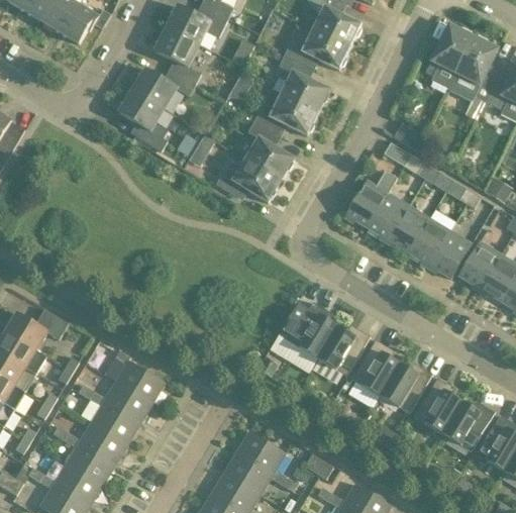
[(7,0),(24,11),(30,0),(7,0)]
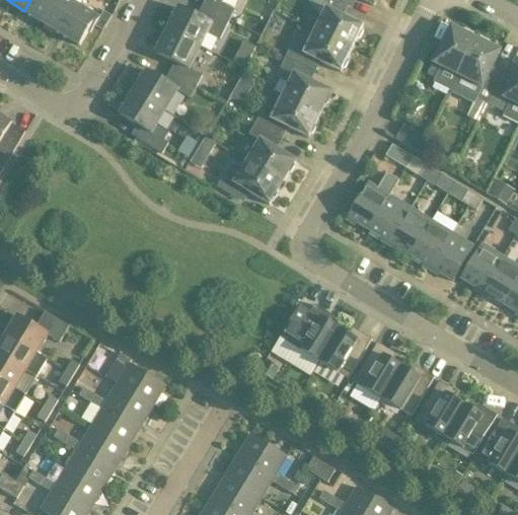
[(30,0),(24,11),(42,21),(55,0),(30,0)]
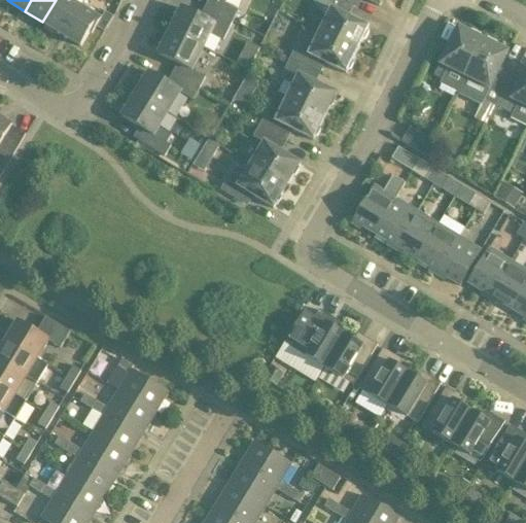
[(56,0),(42,22),(61,33),(79,2),(75,0),(56,0)]
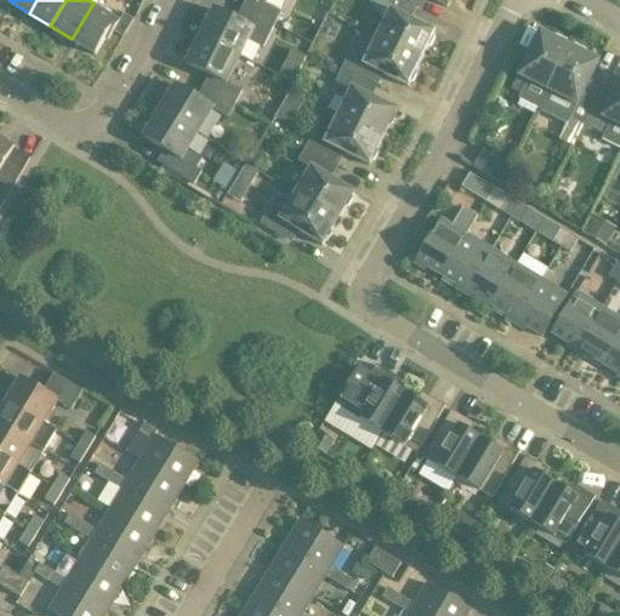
[(245,9),(273,22),(279,9),(263,1),(263,0),(250,0),(245,9)]
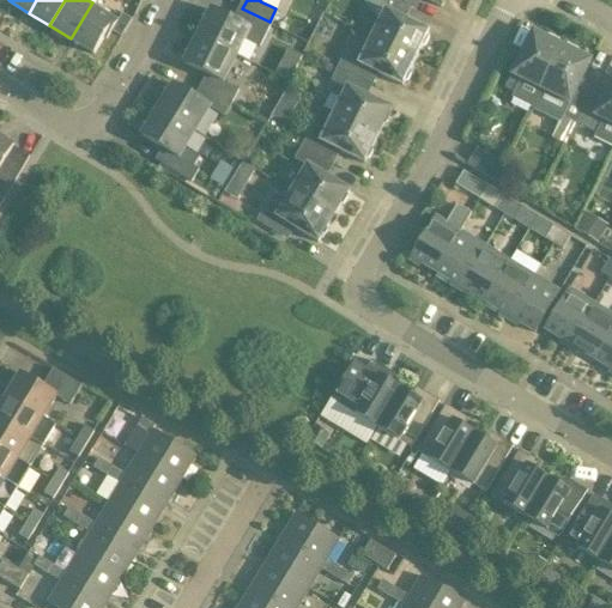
[(406,4),(410,5),(400,0),(363,0),(363,1),(374,16),(379,18),(370,34),(414,55),(428,29),(400,16),(406,4)]
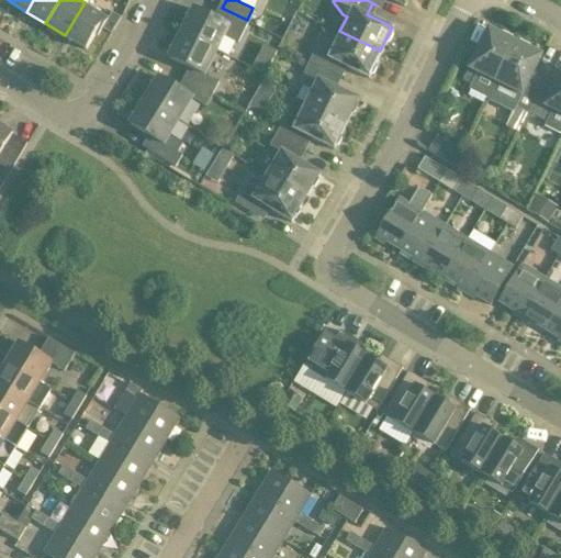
[(85,47),(93,32),(96,33),(107,17),(85,2),(65,35),(85,47)]
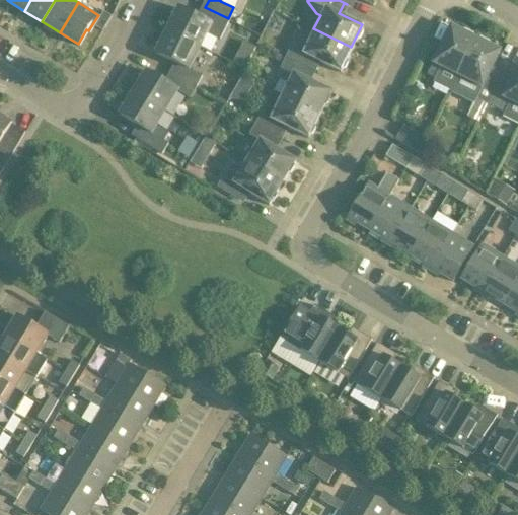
[(200,17),(177,5),(165,28),(199,45),(206,30),(218,37),(228,18),(205,7),(200,17)]
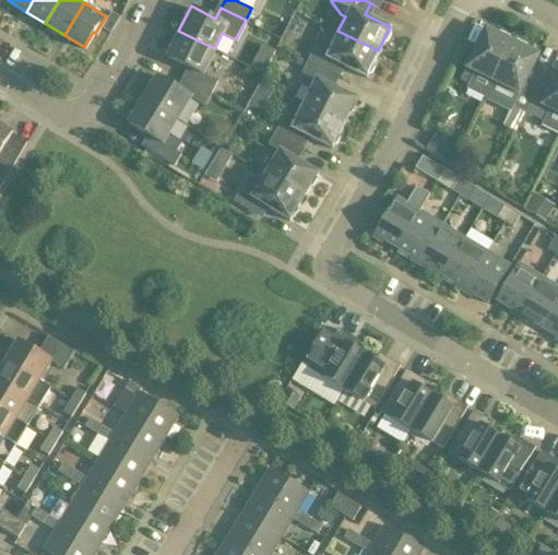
[(109,10),(106,16),(99,26),(108,32),(118,15),(109,10)]
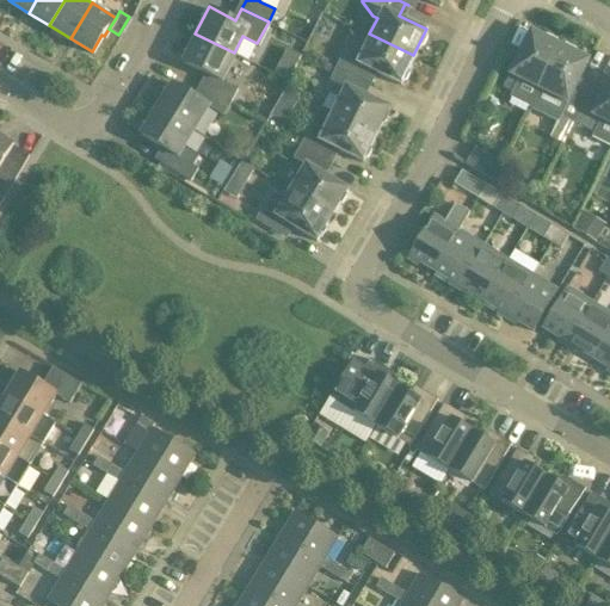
[(528,103),(558,43),(529,29),(501,85),(511,90),(509,93),(528,103)]
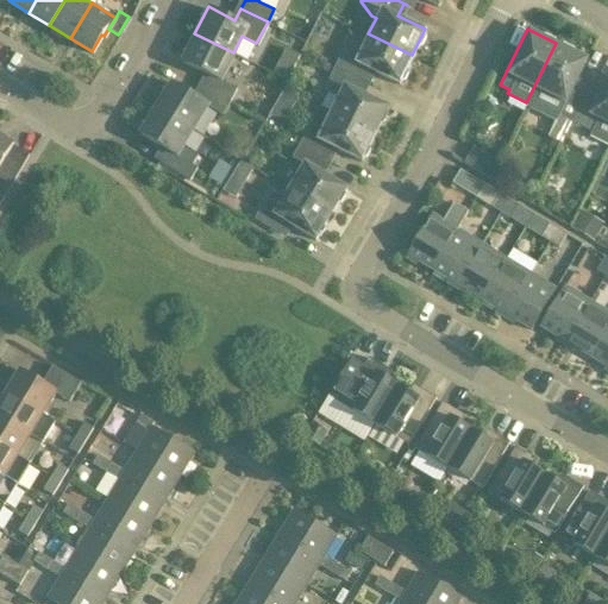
[(208,74),(202,86),(229,100),(236,85),(220,77),(233,52),(194,33),(181,60),(208,74)]
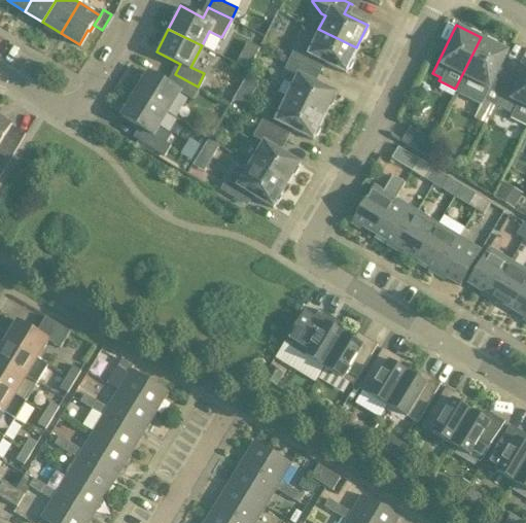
[(289,55),(281,50),(280,51),(316,69),(321,60),(345,71),(356,47),(318,29),(311,43),(297,37),(289,55)]
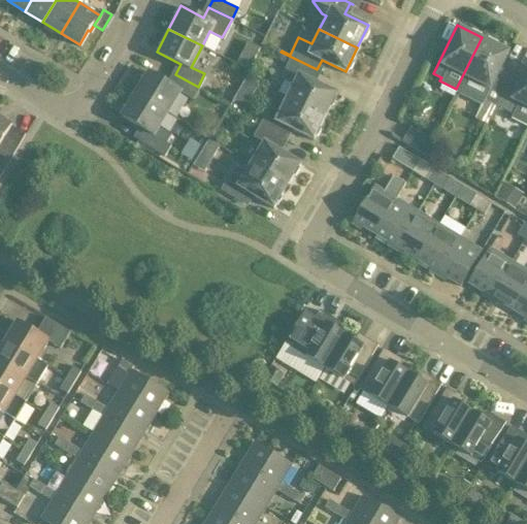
[(507,75),(496,70),(506,50),(482,37),(456,89),(472,97),(474,93),(494,103),(507,75)]
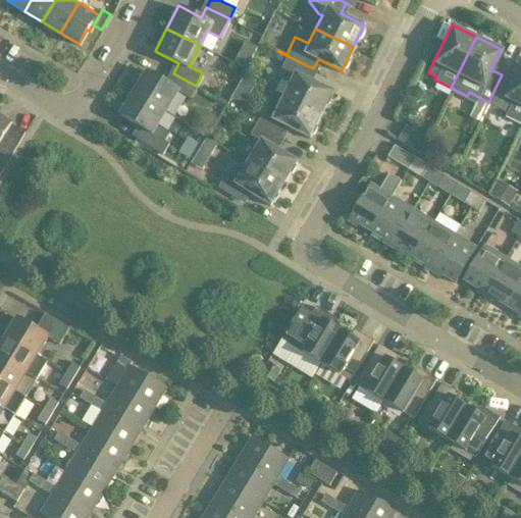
[(275,57),(283,61),(276,74),(290,81),(282,95),(319,113),(330,91),(308,79),(313,68),(277,51),(275,57)]
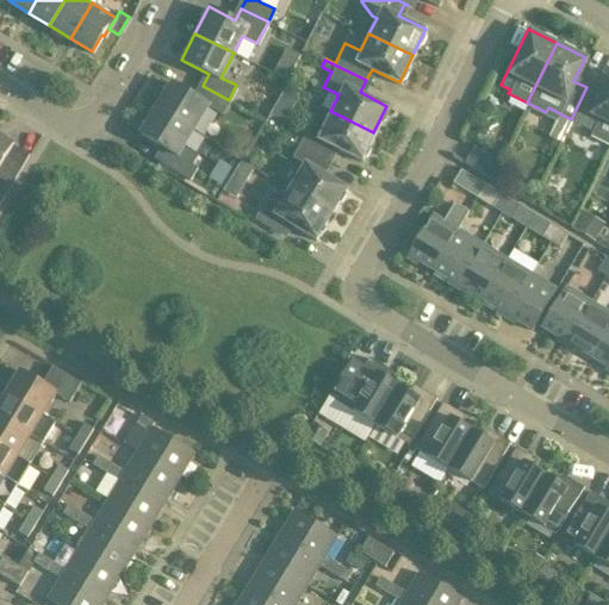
[(608,72),(598,93),(586,87),(571,119),(594,130),(591,135),(608,143),(608,72)]
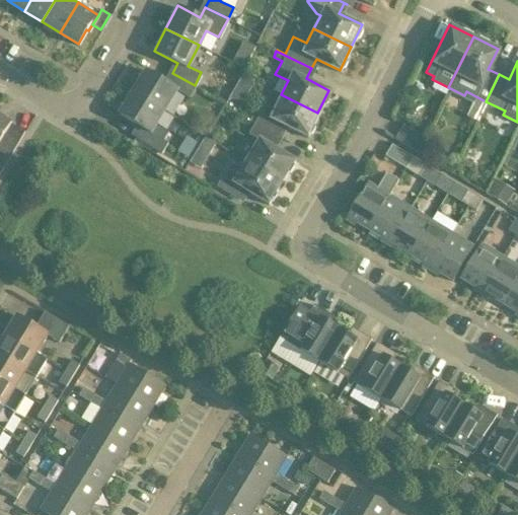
[(166,82),(145,69),(132,90),(163,109),(175,88),(189,95),(195,85),(172,73),(166,82)]
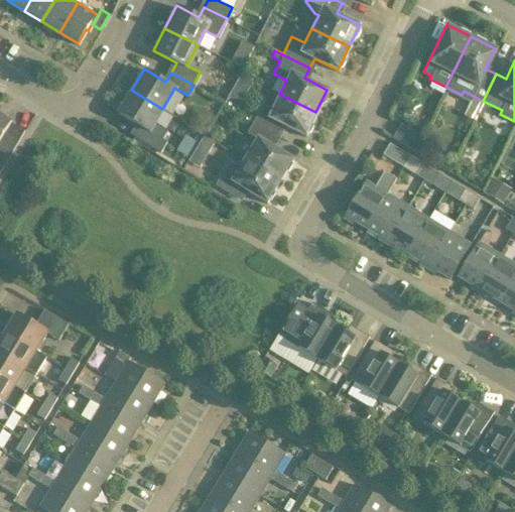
[(166,130),(154,122),(162,109),(131,90),(118,112),(139,125),(134,135),(159,150),(165,140),(161,137),(166,130)]
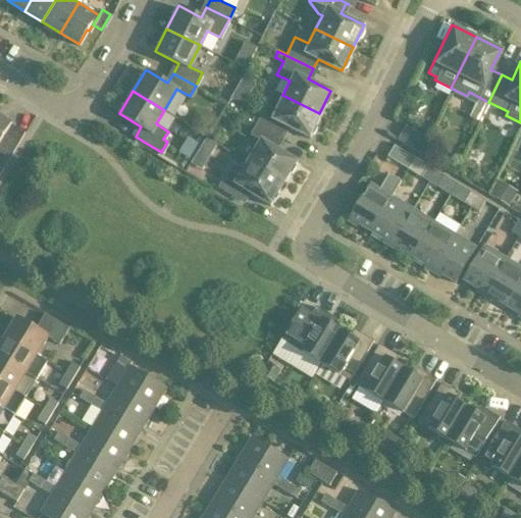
[(271,117),(260,112),(255,122),(279,136),(285,124),(308,137),(319,113),(282,95),(271,117)]
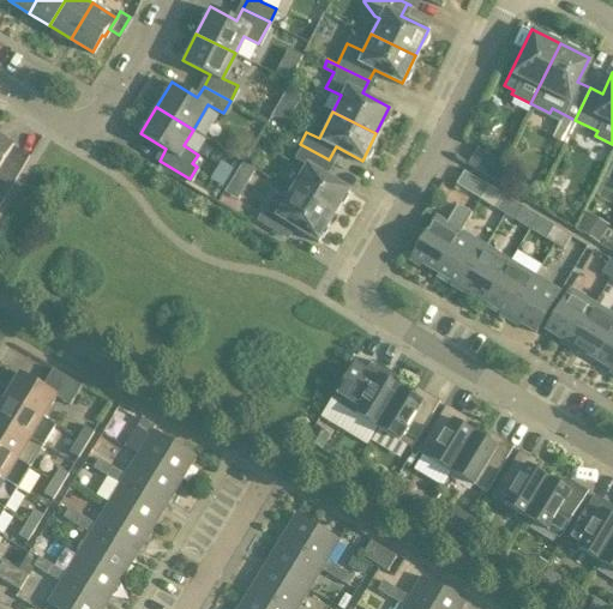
[(0,191),(18,162),(5,154),(11,144),(0,137),(0,191)]
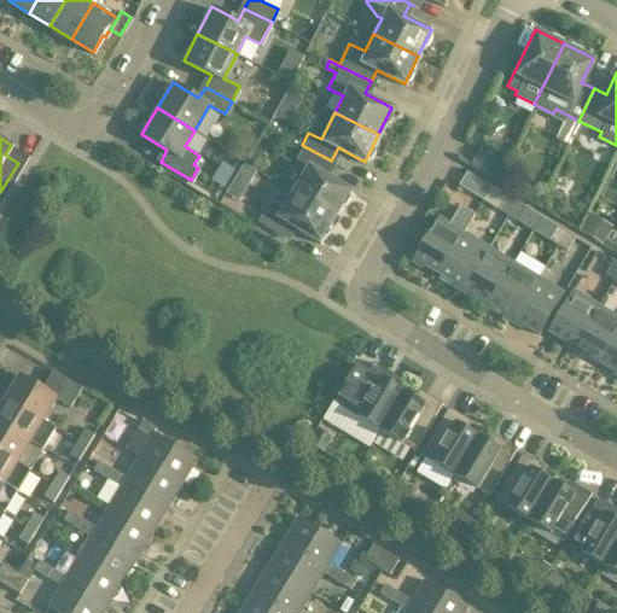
[(302,145),(295,157),(308,164),(292,190),(333,215),(349,190),(324,174),(331,161),(302,145)]
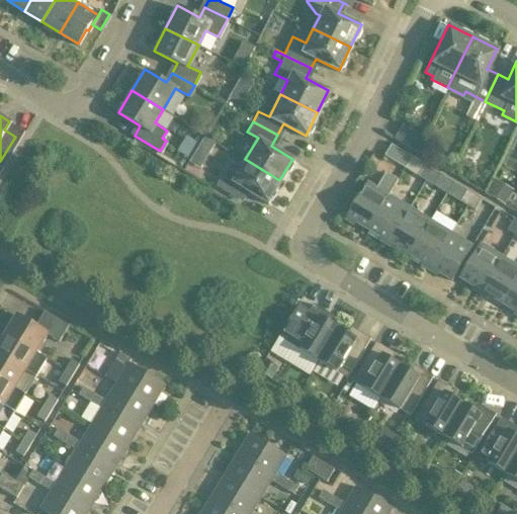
[(393,137),(415,150),(421,140),(400,126),(393,137)]
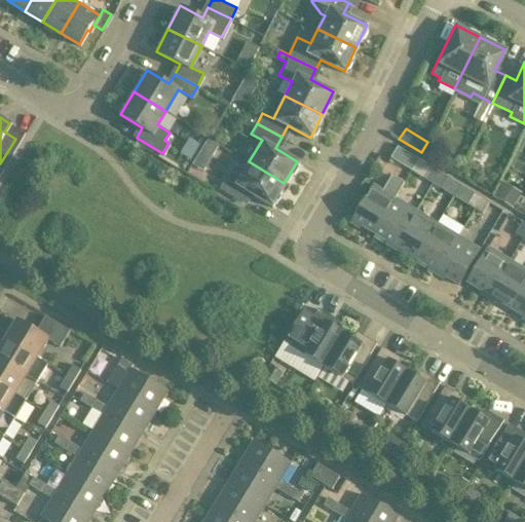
[(211,154),(217,144),(205,137),(199,147),(211,154)]
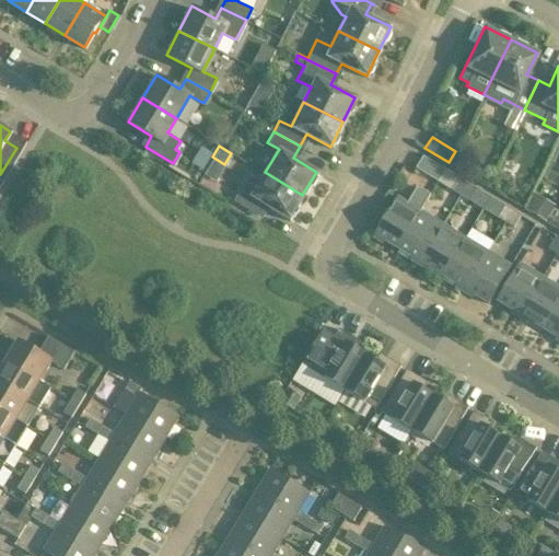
[(437,180),(444,168),(421,153),(414,165),(437,180)]
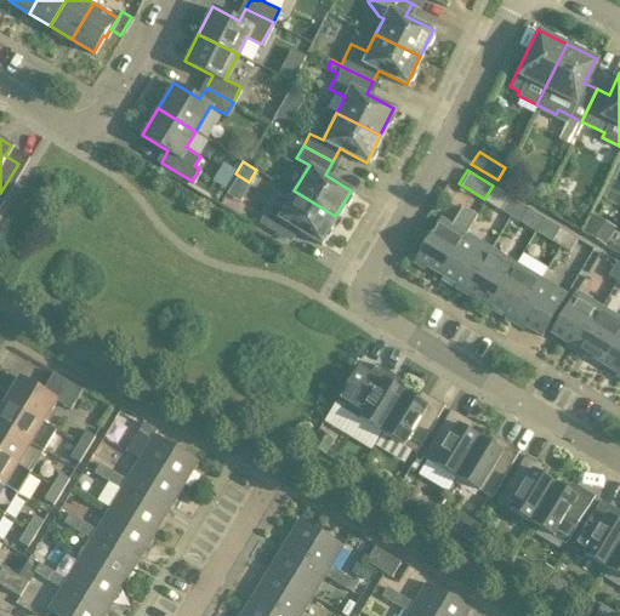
[(280,201),(269,203),(259,221),(286,238),(294,227),(319,243),(335,216),(294,190),(285,204),(280,201)]
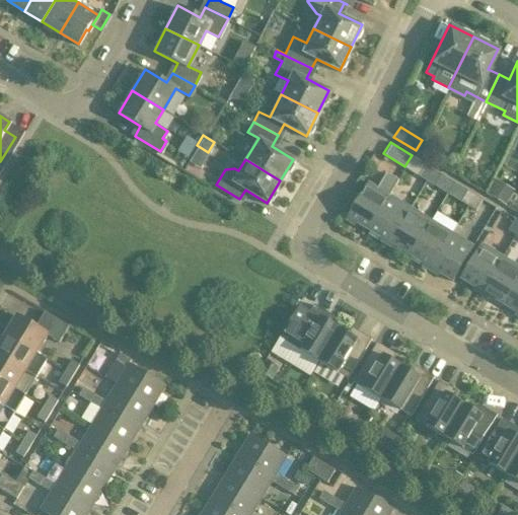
[(425,163),(418,174),(425,178),(432,167),(425,163)]
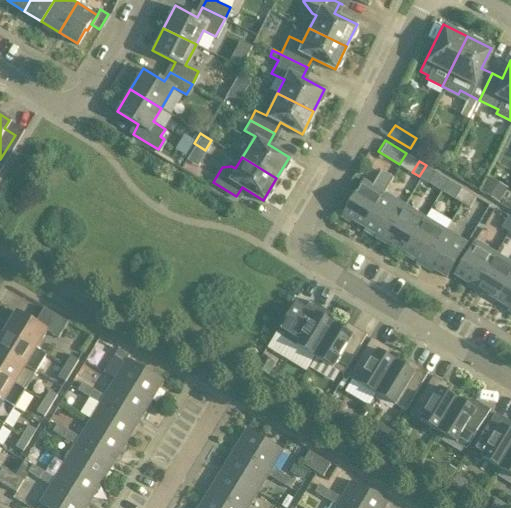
[(427,181),(433,170),(426,165),(419,176),(427,181)]
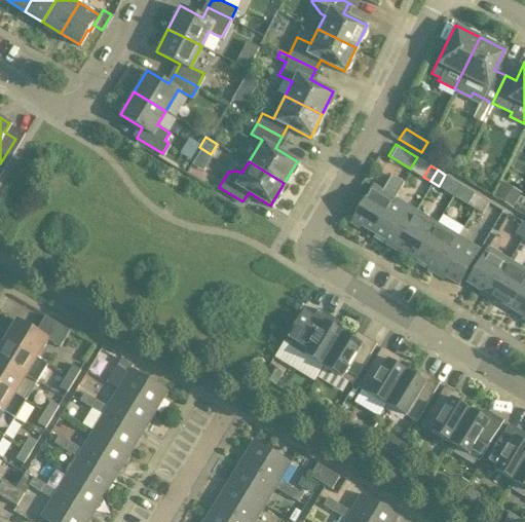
[(372,231),(394,196),(402,182),(389,175),(381,188),(372,183),(350,218),(372,231)]
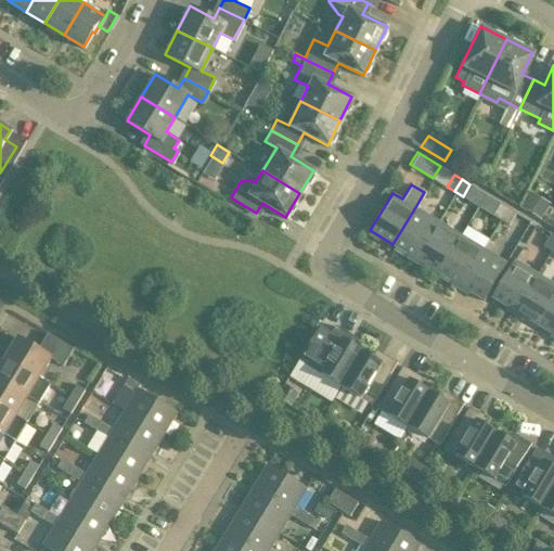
[(545,203),(527,192),(519,205),(538,216),(545,203)]
